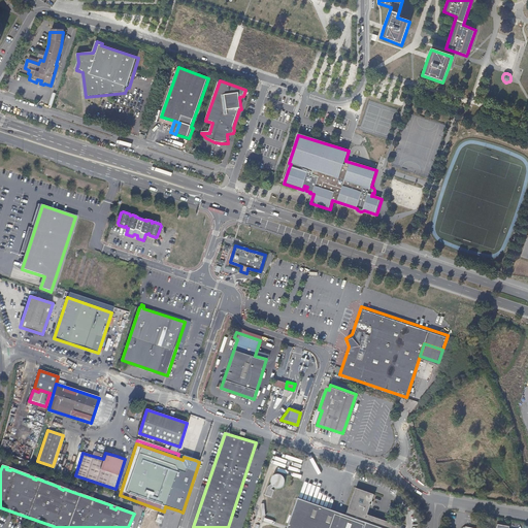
[(267,488),(264,495),(271,498),(273,490),(270,489),(272,488),(273,489),(275,490),(277,490),(278,490),(281,489),(282,488),(283,488),(284,486),(284,485),(284,483),(284,481),(284,480),(283,479),(282,477),(281,476),(279,475),(277,475),(275,475),(273,476),(272,477),(271,479),(270,480),(270,481),(270,483),(270,484),(270,486),(267,488)]
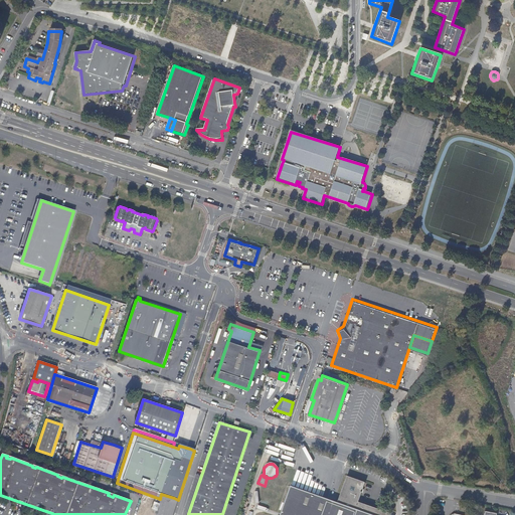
[(337,502),(290,486),(280,514),(389,514),(390,513),(357,502),(361,492),(359,491),(360,489),(361,489),(364,482),(346,476),(337,502)]
